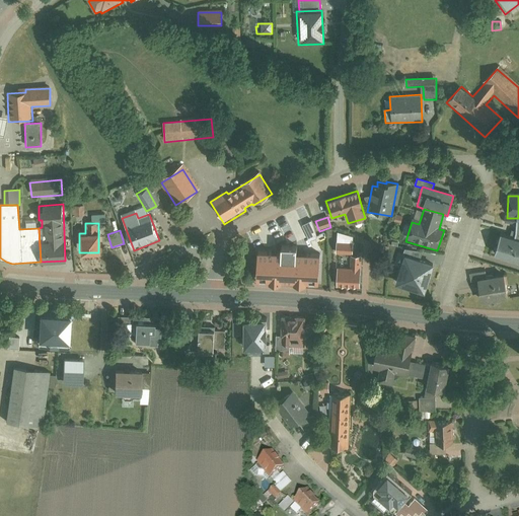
[(337,232),(336,243),(353,243),(353,237),(337,232)]
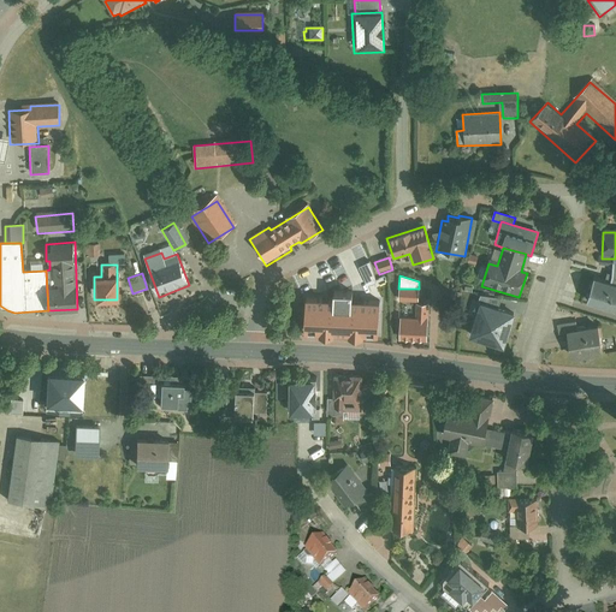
[(591,278),(584,304),(615,313),(615,285),(610,284),(591,278)]
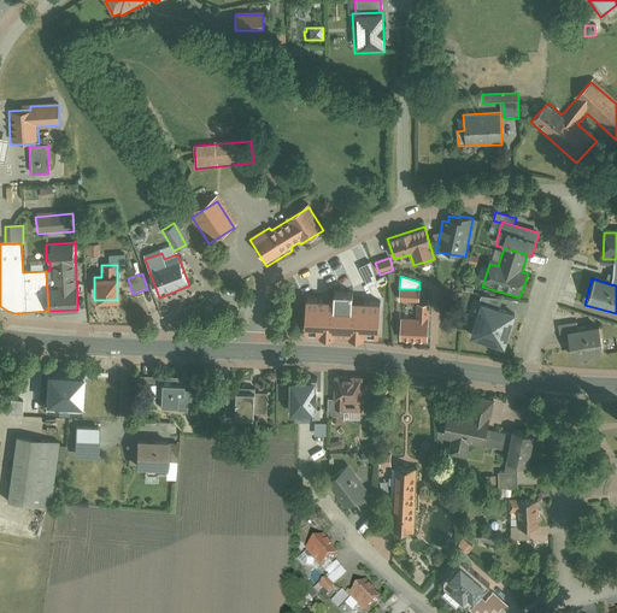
[(419,289),(399,289),(399,304),(419,304),(419,289)]
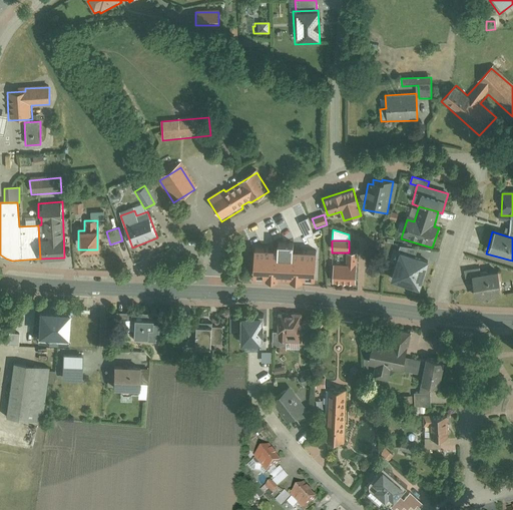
[(278,251),(255,250),(254,279),(315,281),(317,253),(295,252),(295,245),(278,245),(278,251)]
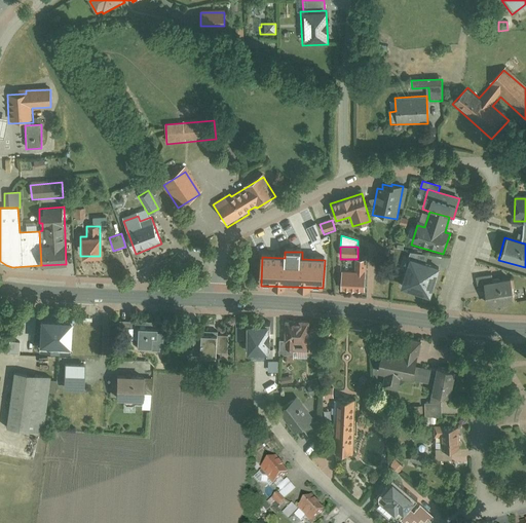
[(408,258),(426,263),(427,256),(409,253),(408,258)]
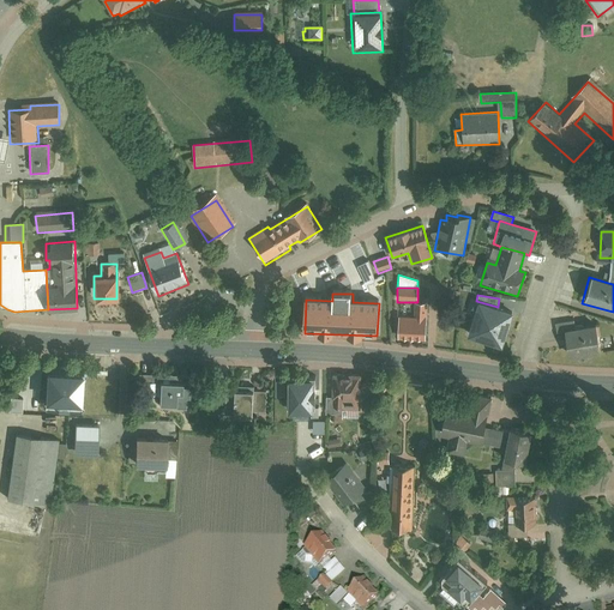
[(467,336),(501,346),(512,310),(498,307),(476,301),(467,336)]
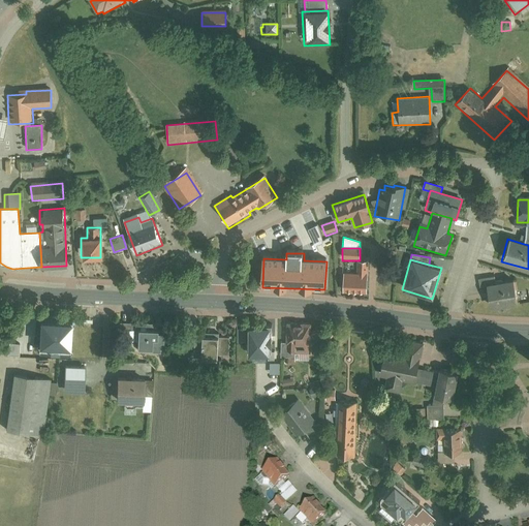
[(356,274),(343,273),(342,295),(367,296),(369,264),(358,263),(356,274)]
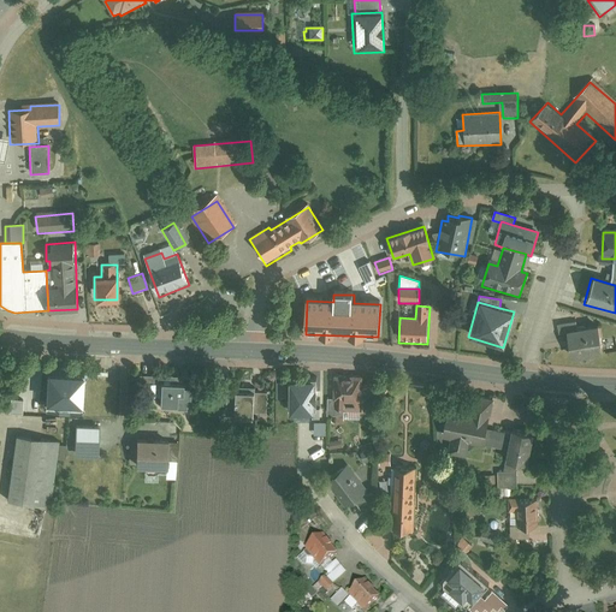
[(558,334),(566,333),(566,331),(570,330),(570,324),(557,326),(558,334)]
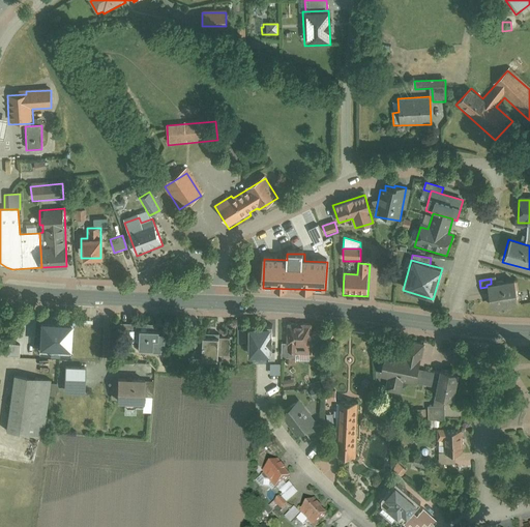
[(491,284),(487,285),(487,287),(490,310),(517,306),(513,281),(491,284)]
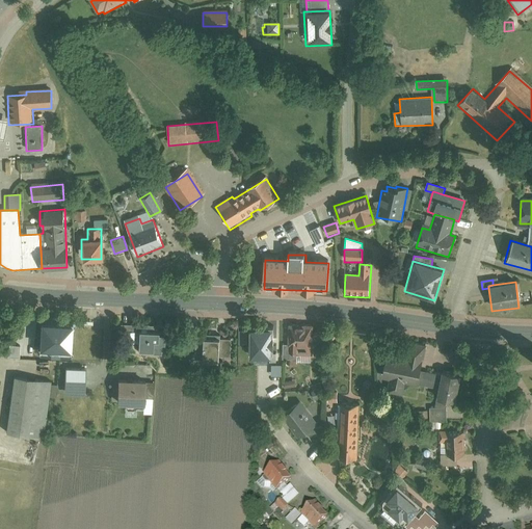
[(153,326),(136,326),(121,326),(120,345),(137,345),(137,352),(151,352),(151,354),(160,355),(161,345),(164,346),(164,337),(157,337),(157,333),(153,333),(153,326)]
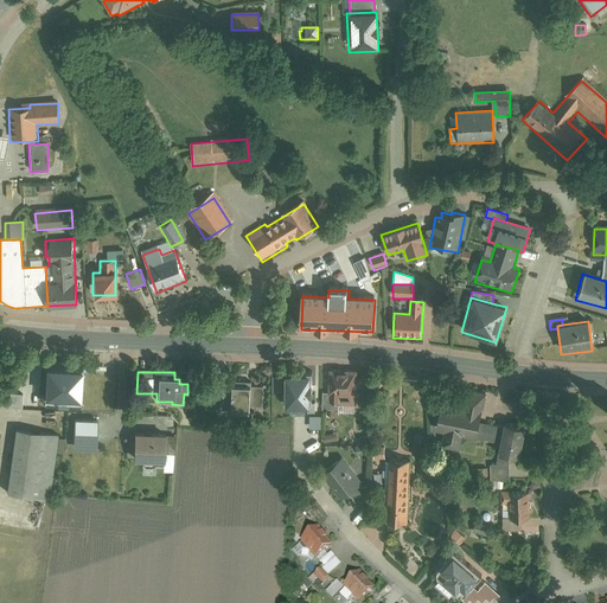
[(356,396),(356,373),(328,373),(328,395),(323,395),(323,412),(338,412),(339,396),(356,396)]
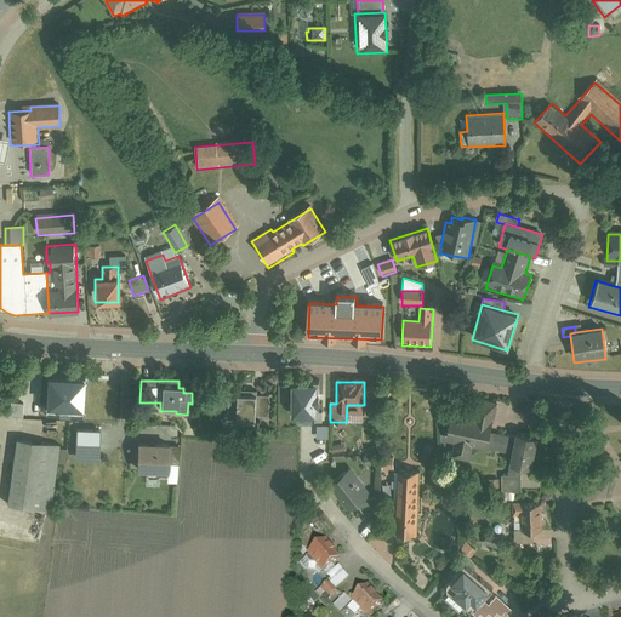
[(319,415),(319,384),(291,383),(291,415),(319,415)]
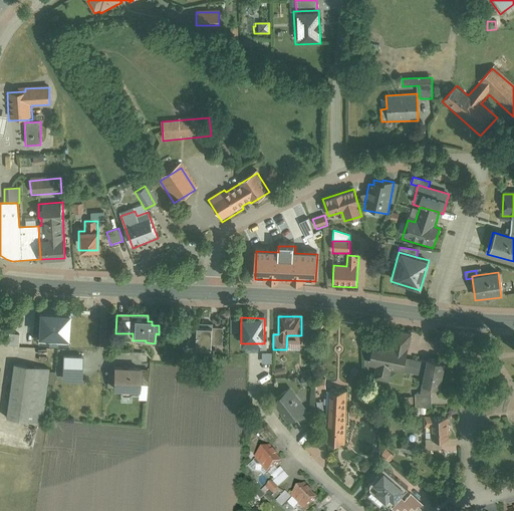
[(188,327),(187,348),(211,349),(211,345),(222,346),(223,328),(213,328),(213,325),(195,324),(195,327),(188,327)]
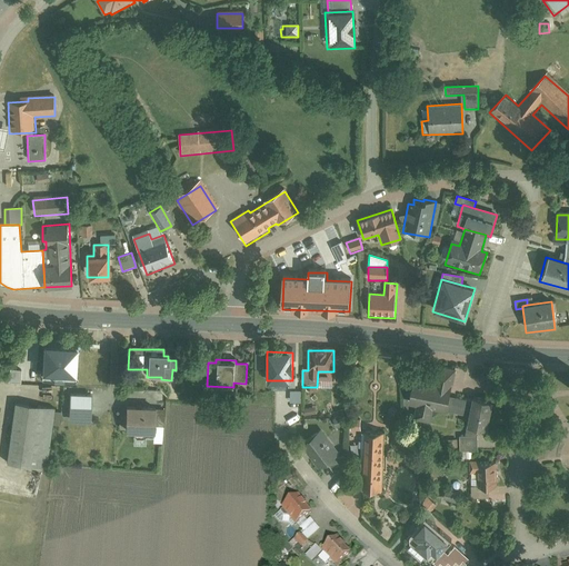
[(488,433),(493,404),(472,399),(472,403),(450,398),(455,373),(438,369),(436,384),(415,379),(411,399),(419,401),(416,420),(430,424),(432,410),(470,418),(468,428),(488,433)]
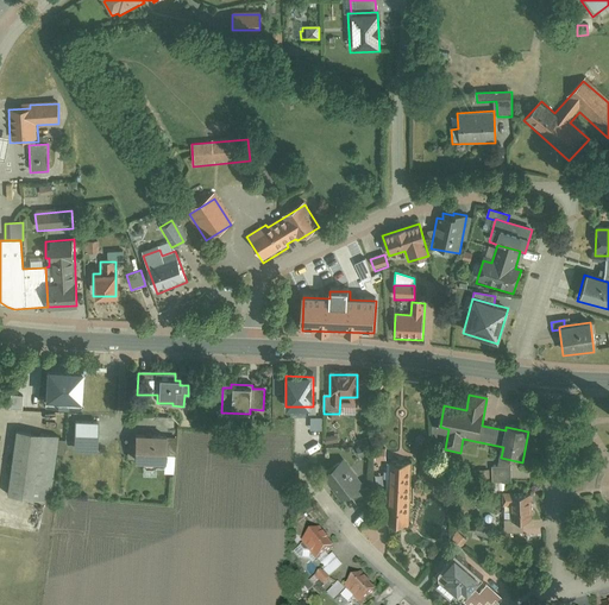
[(74,422),(73,454),(96,455),(98,423),(74,422)]
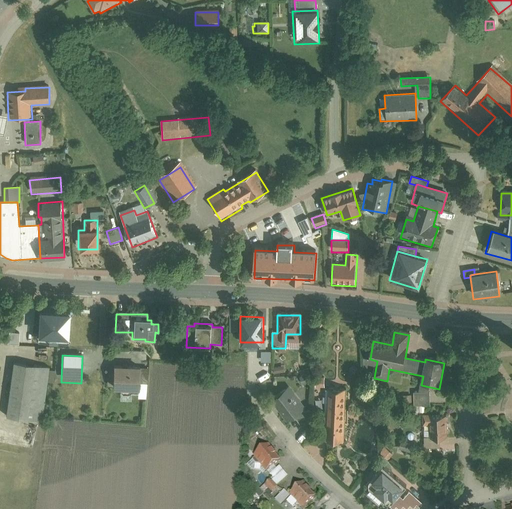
[(13,364),(6,416),(42,420),(49,368),(13,364)]
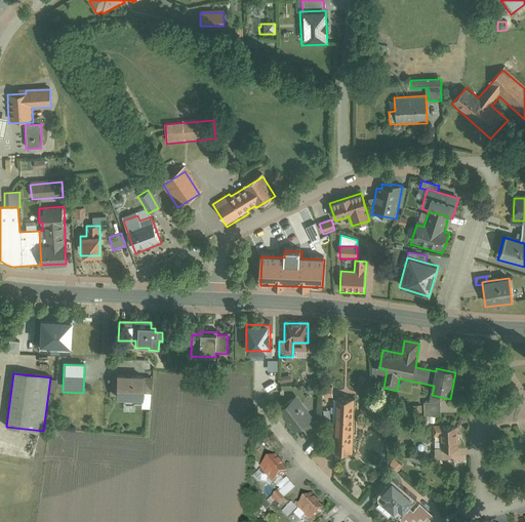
[(115,374),(114,399),(125,399),(140,400),(143,378),(142,375),(115,374)]
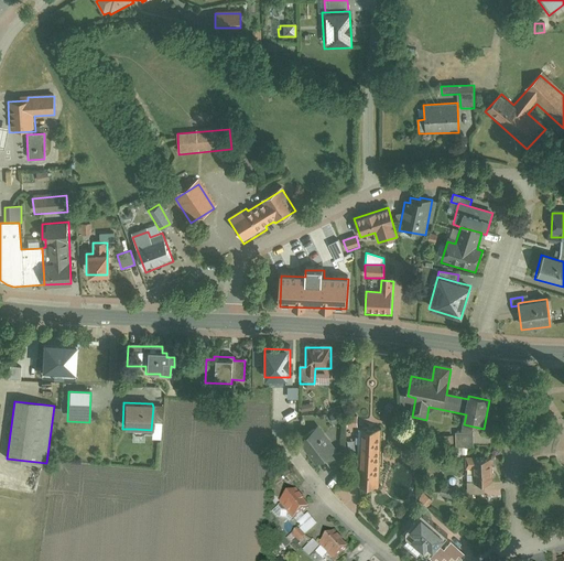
[(164,407),(153,407),(151,430),(151,442),(162,442),(164,407)]
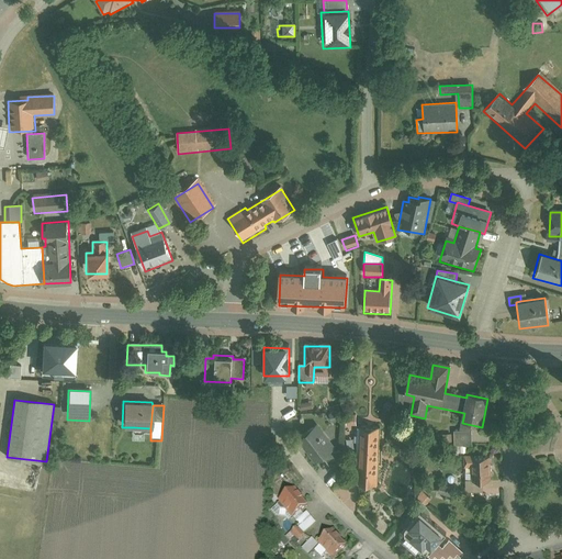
[(356,417),(345,417),(345,427),(356,427),(356,417)]
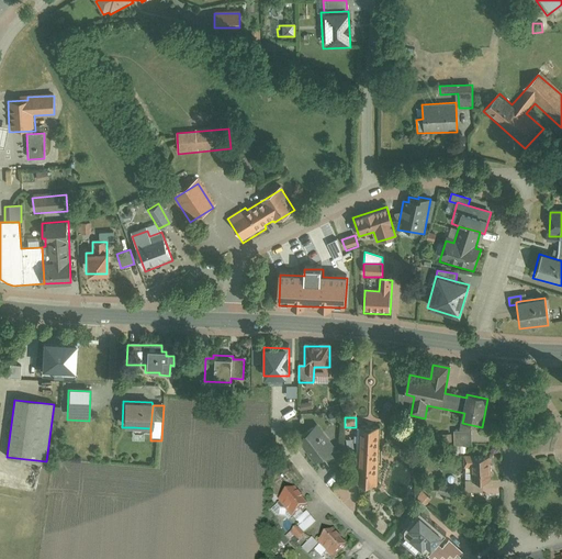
[(312,427),(296,439),(316,464),(323,458),(332,468),(341,459),(341,451),(334,451),(329,449),(312,427)]
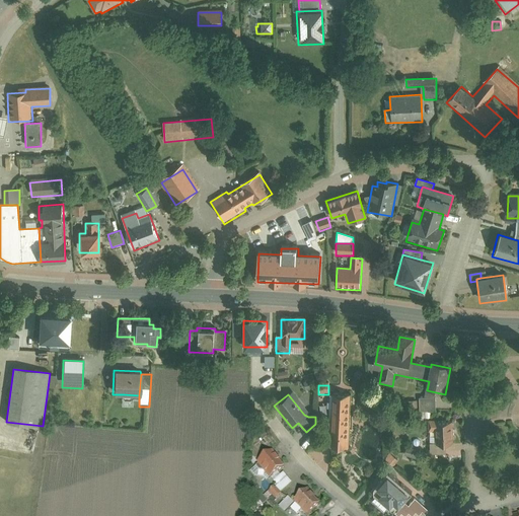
[(348,396),(331,395),(329,447),(346,448),(348,396)]
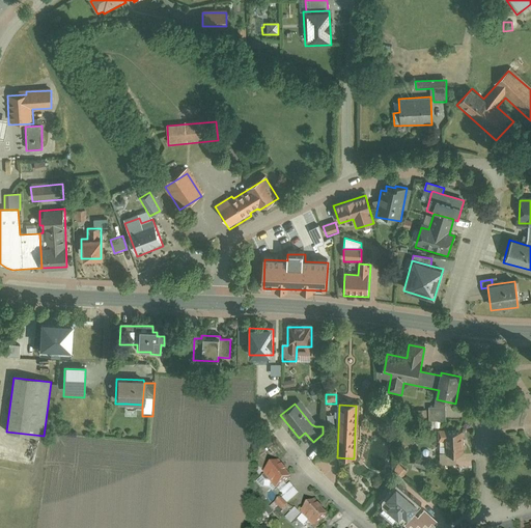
[(98,423),(96,434),(107,435),(107,424),(98,423)]
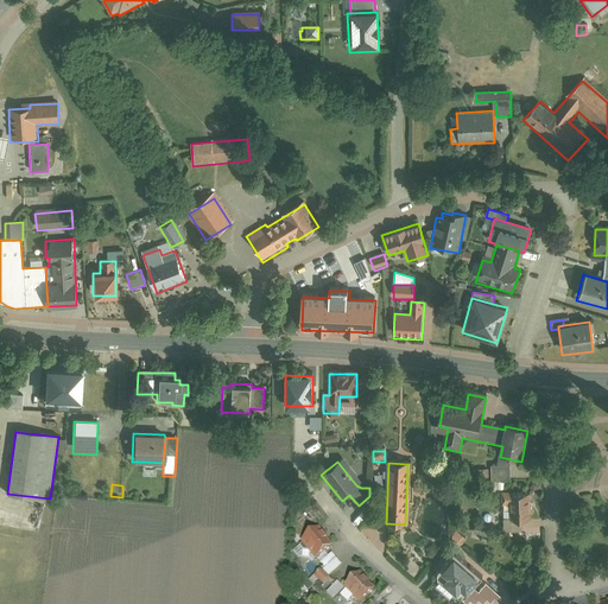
[(530,494),(501,494),(501,506),(510,506),(508,521),(530,521),(530,494)]
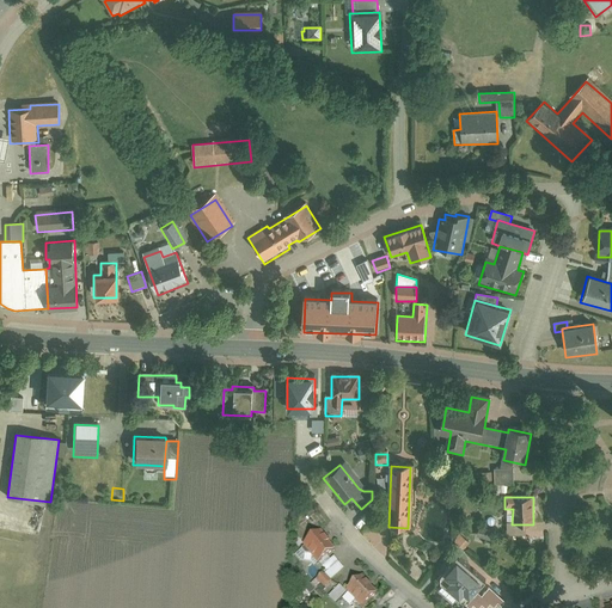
[(320,535),(303,548),(317,566),(335,553),(320,535)]
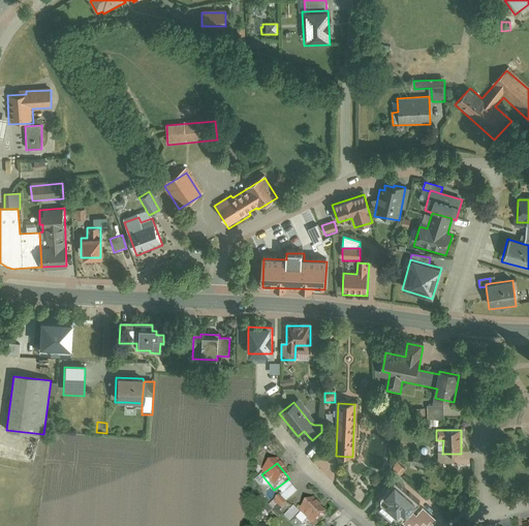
[(405,470),(399,466),(394,472),(400,477),(405,470)]
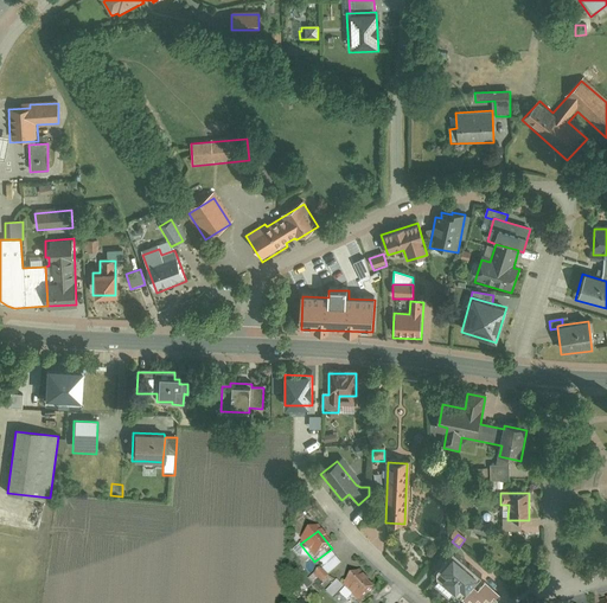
[(453,552),(434,573),(460,597),(479,576),(453,552)]
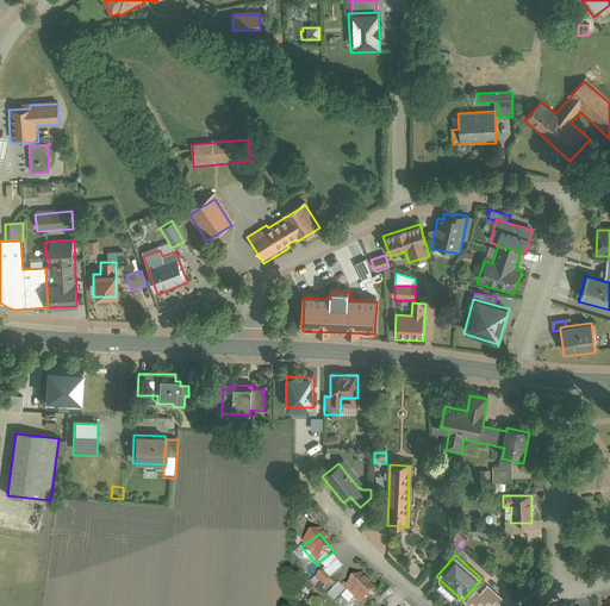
[(342,572),(332,558),(319,569),(323,573),(310,582),(318,593),(329,585),(328,582),(342,572)]
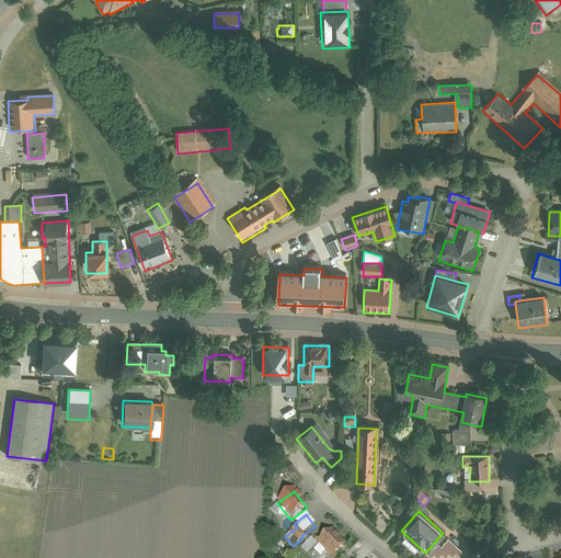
[(345,548),(330,532),(316,545),(317,546),(328,557),(335,557),(345,548)]
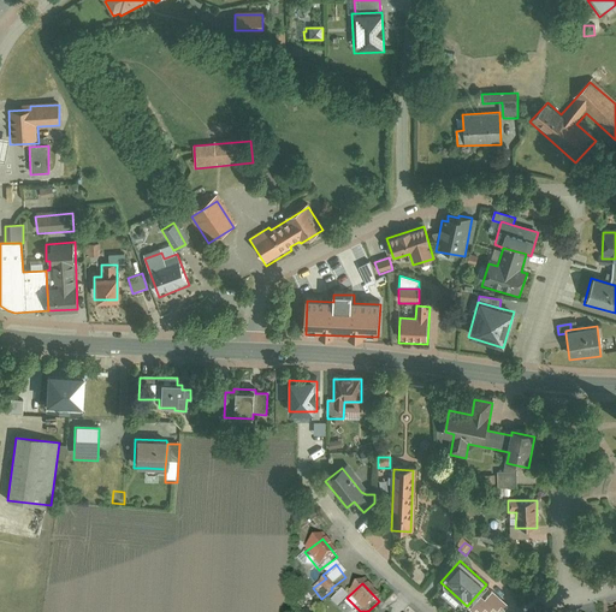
[(347,598),(342,592),(330,604),(336,611),(348,599),(347,598)]
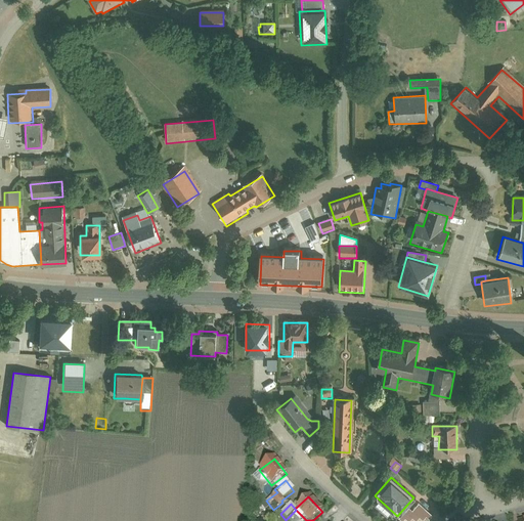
[(408,510),(400,520),(405,520),(411,520),(412,519),(413,520),(418,520),(419,519),(421,520),(425,520),(426,519),(427,520),(431,520),(433,518),(419,505),(411,513),(408,510)]
